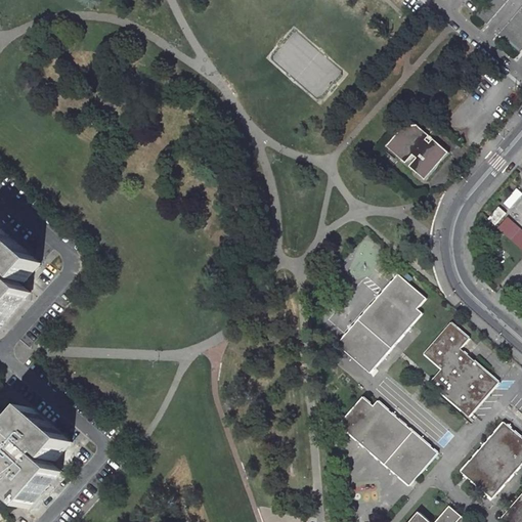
[(487,24),(507,0),(489,0),(477,15),(487,24)]
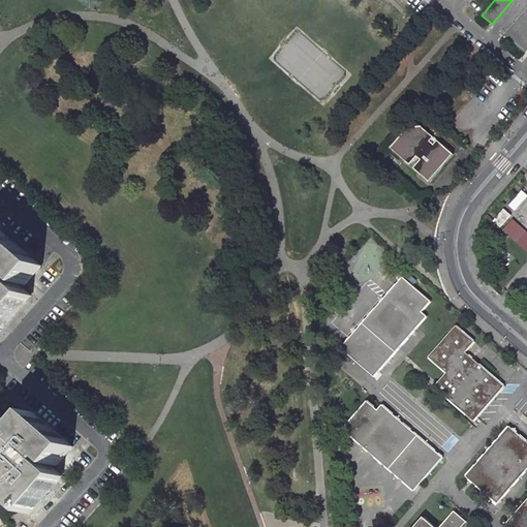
[(525,51),(526,48),(526,4),(504,33),(525,51)]
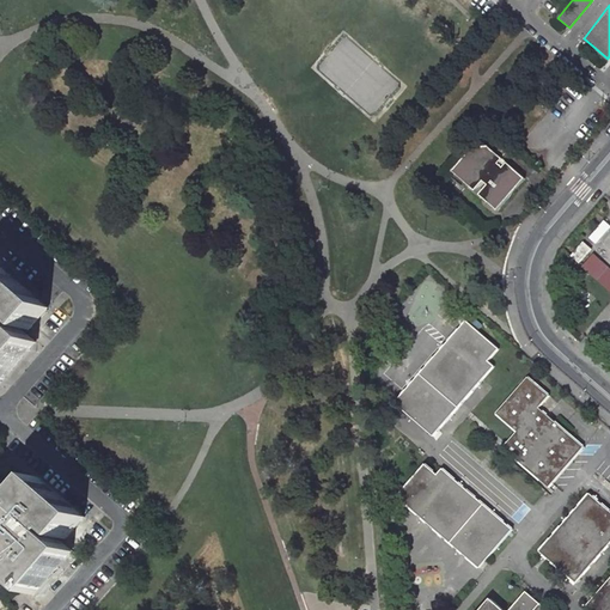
[(506,156),(483,136),(455,168),(469,181),(487,177),(490,181),(492,200),(500,207),(526,175),(510,159),(507,163),(502,159),(506,156)]
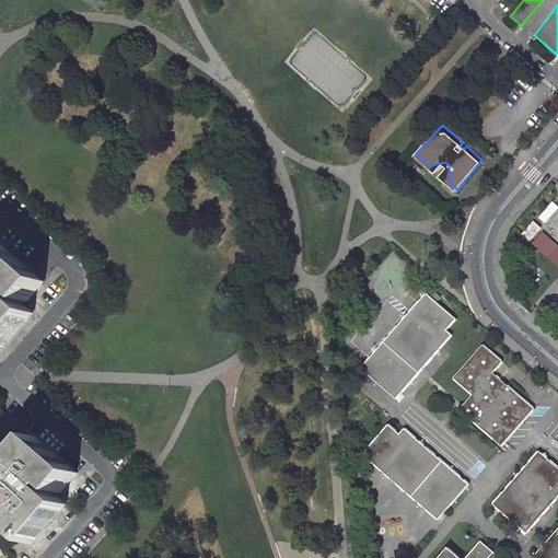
[(429,165),(438,172),(445,162),(429,165)]
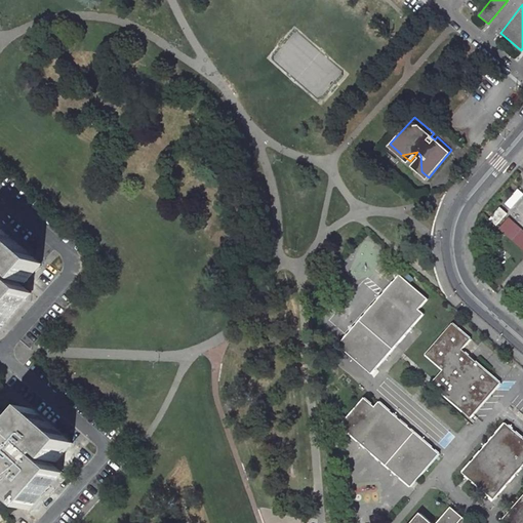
[(421,171),(420,155),(412,164),(421,171)]
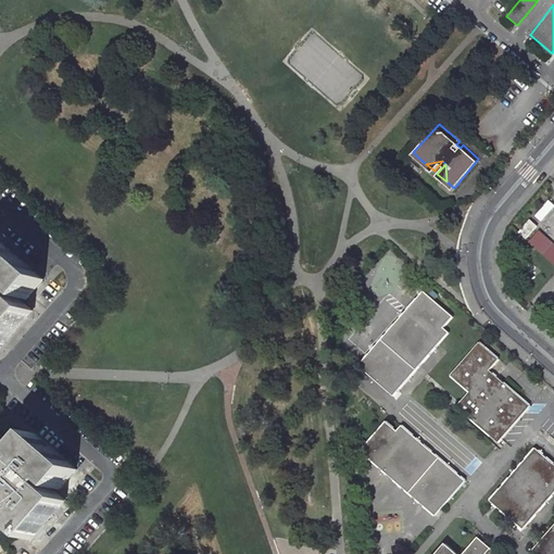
[(536,225),(528,218),(517,230),(525,237),(536,225)]
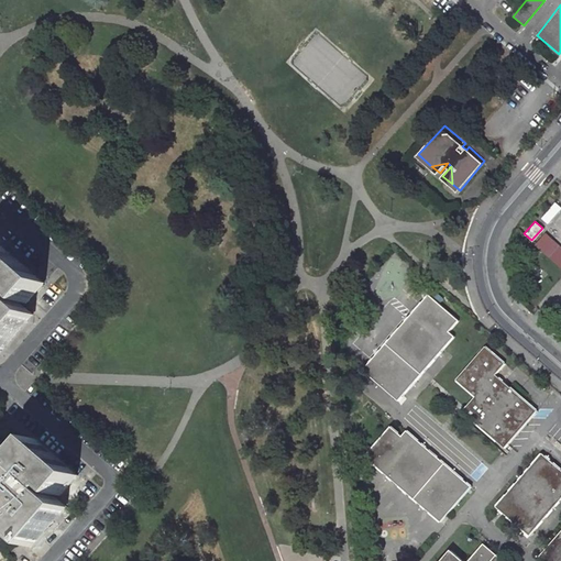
[(560,248),(545,232),(535,243),(560,266),(560,248)]
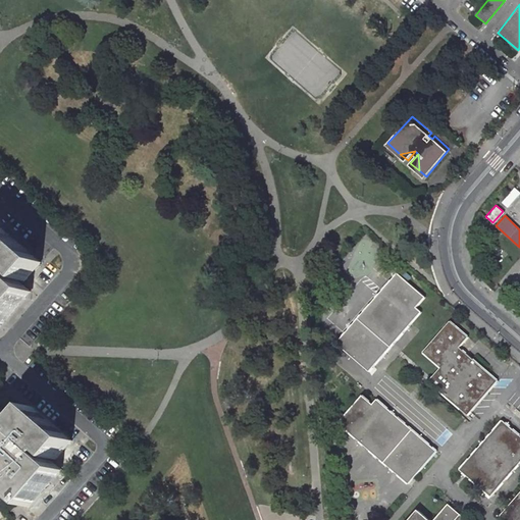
[(44,259),(4,225),(0,229),(0,324),(2,325),(34,289),(17,274),(20,272),(28,278),(44,259)]
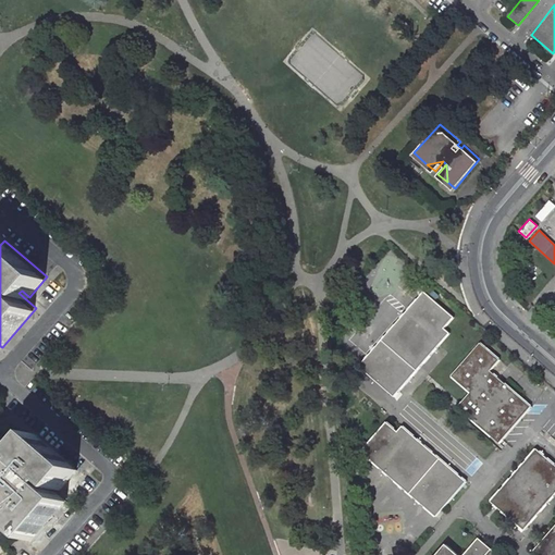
[(430,288),(426,293),(432,298),(436,294),(432,291),(430,288)]
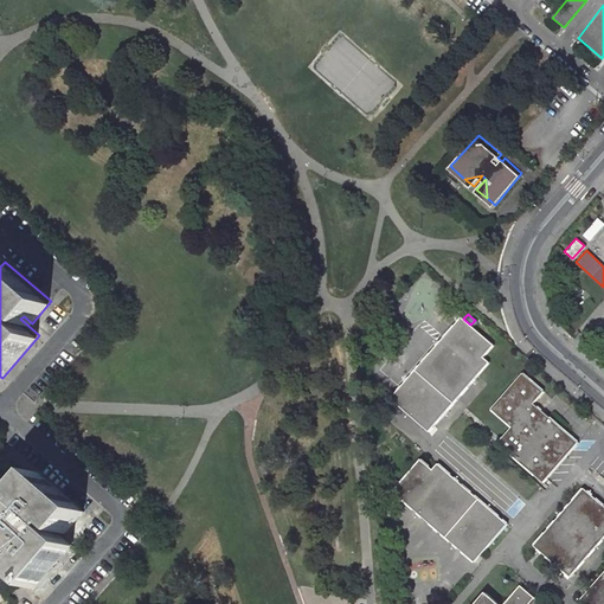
[(463,319),(460,315),(389,397),(428,430),(445,409),(441,405),(448,398),(451,402),(476,374),(487,360),(481,355),(492,344),(470,325),(463,319)]
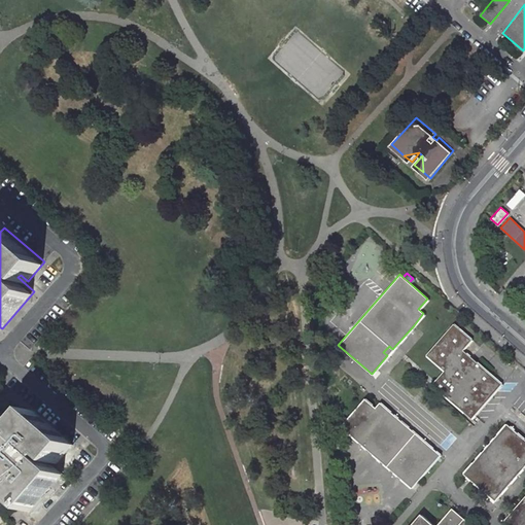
[(470,418),(501,383),(462,349),(471,339),(453,322),(425,354),(444,370),(434,380),(431,383),(432,384),(470,418)]
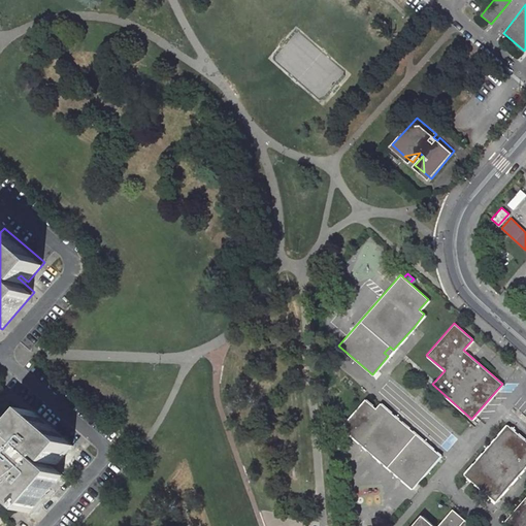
[(388,356),(393,350),(390,347),(384,353),(388,356)]
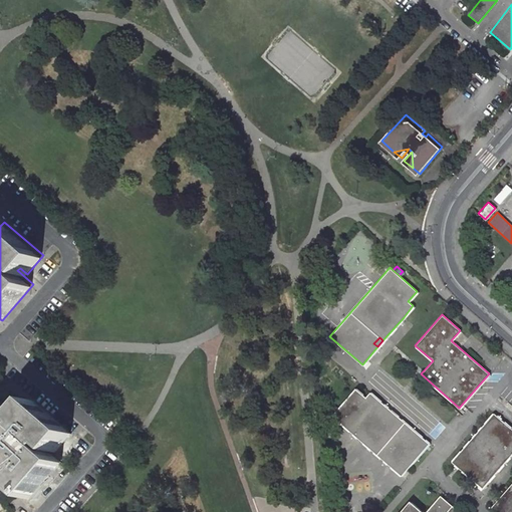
[(331,415),(401,475),(429,443),(411,427),(408,431),(402,426),(405,422),(369,392),(365,397),(354,388),(337,408),(333,413),(331,415)]
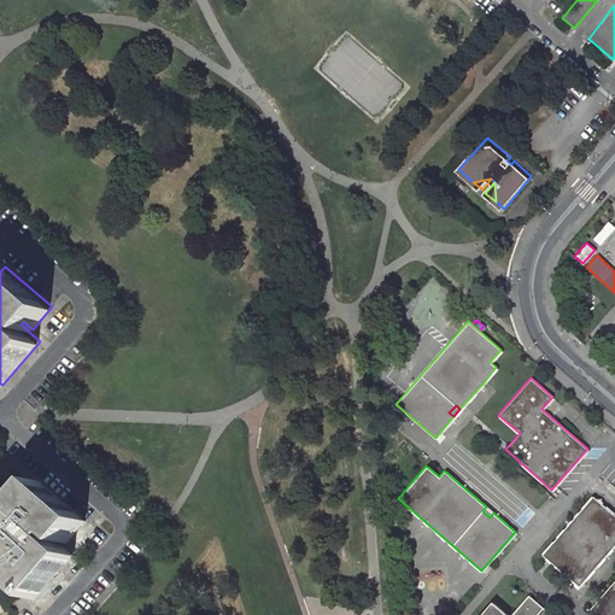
[(87,517),(40,476),(21,501),(29,508),(27,510),(11,497),(0,509),(0,542),(11,551),(25,564),(28,562),(30,564),(17,580),(39,597),(76,554),(57,537),(59,533),(68,540),(87,517)]
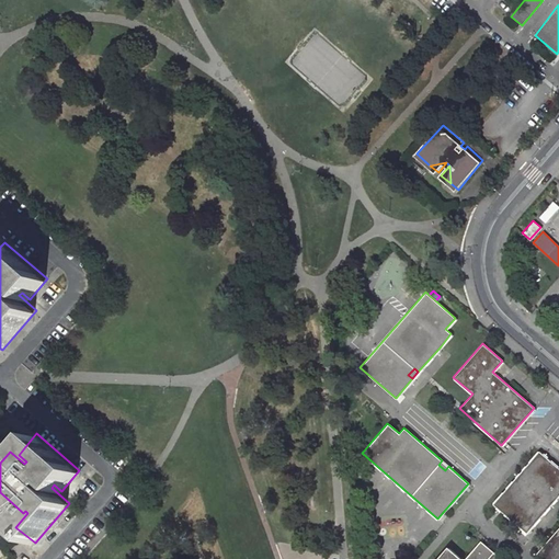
[(515,477),(492,503),(495,506),(500,510),(523,529),(526,533),(558,493),(558,467),(538,449),(525,465),(522,469),(520,471),(515,477)]
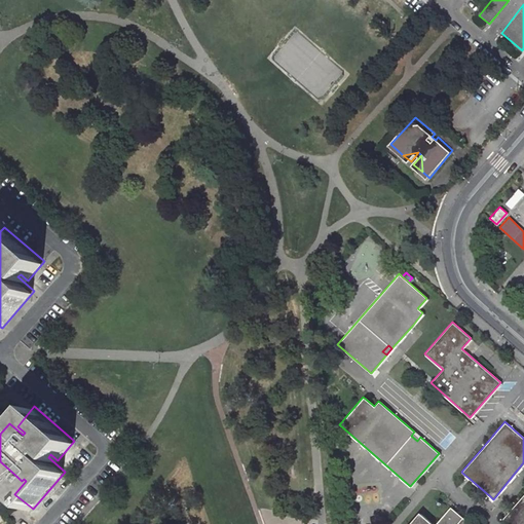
[(417,441),(420,437),(414,432),(411,436),(417,441)]
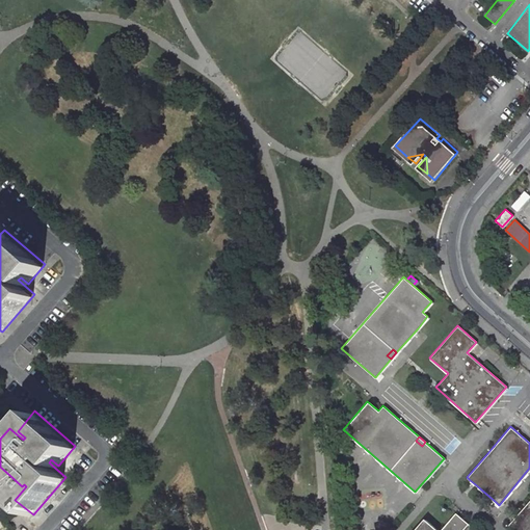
[(529,529),(529,499),(508,524),(515,529),(529,529)]
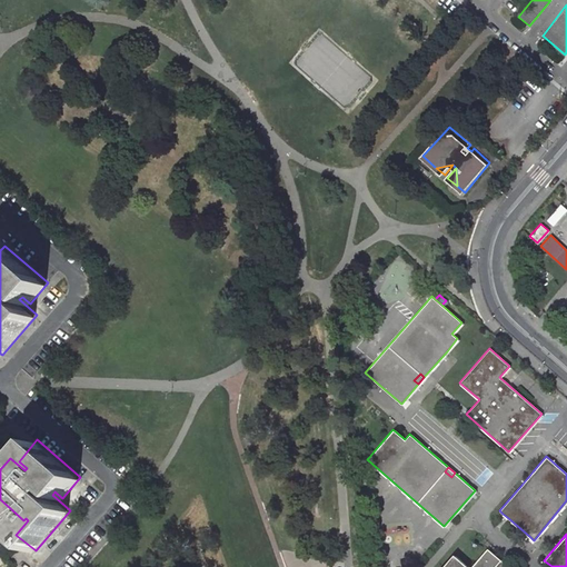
[(495,566),(509,566),(487,548),(470,566),(468,566),(455,555),(443,566),(493,566),(494,566),(495,566)]
